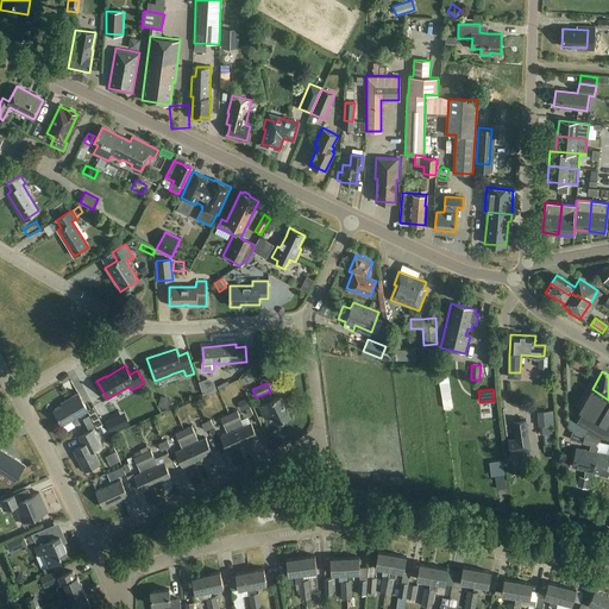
[(581,412),(575,422),(589,429),(585,435),(585,437),(584,437),(600,441),(601,438),(602,438),(608,441),(608,400),(592,389),(579,410),(581,412)]
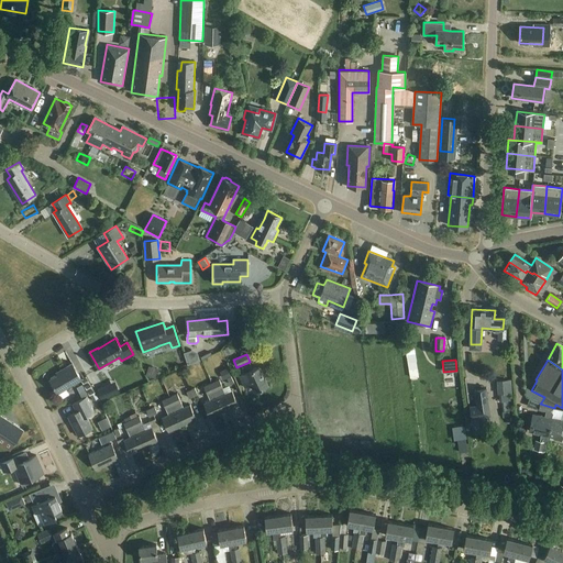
[(50,379),(62,399),(69,395),(66,389),(81,379),(72,363),(61,371),(62,373),(50,379)]
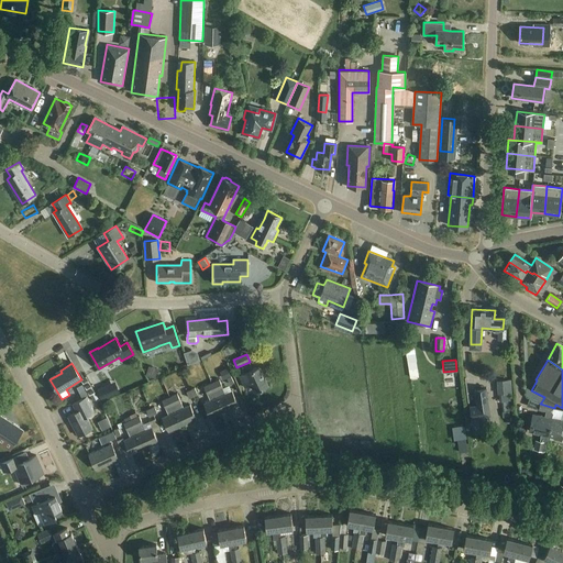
[(241,375),(244,382),(246,387),(253,385),(256,392),(267,386),(258,366),(241,375)]
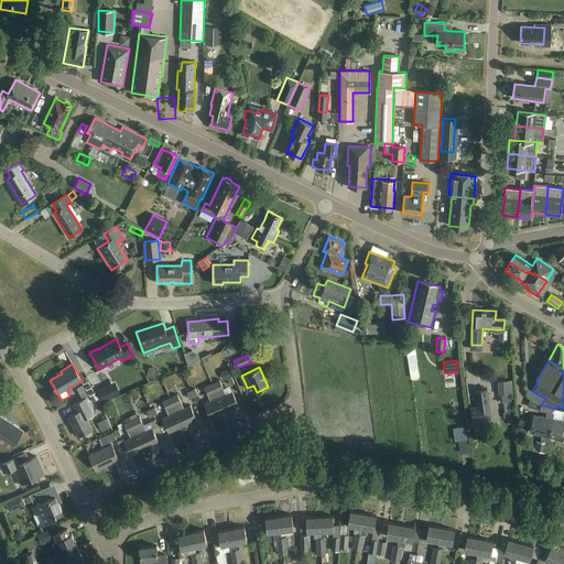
[(227,369),(221,371),(226,379),(227,379),(231,377),(227,369)]
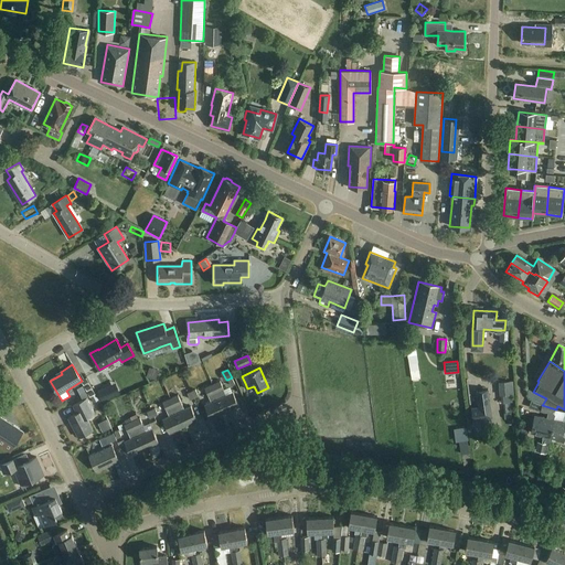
[(226,395),(221,381),(205,388),(211,402),(204,405),(211,419),(240,406),(233,393),(226,395)]
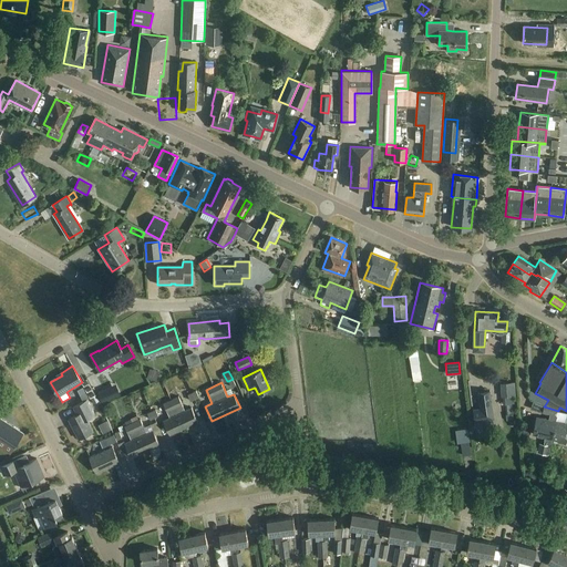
[(515,382),(506,383),(507,397),(516,395),(515,382)]
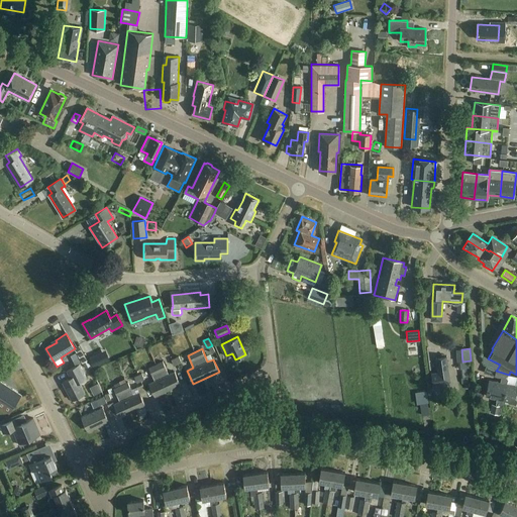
[(95,355),(99,366),(104,364),(99,353),(95,355)]
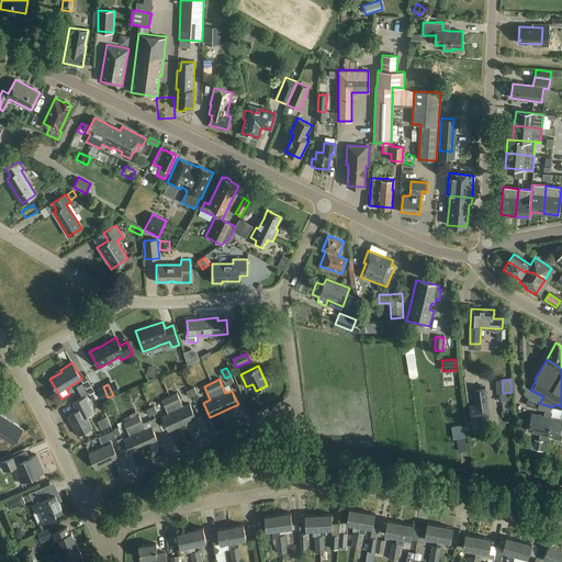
[(474,389),(475,405),(469,405),(471,417),(490,415),(485,388),(474,389)]
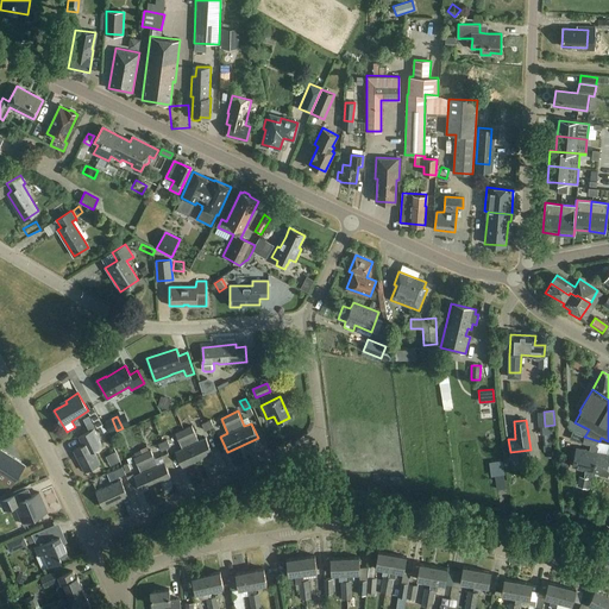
[(89,431),(96,427),(93,421),(86,425),(89,431)]
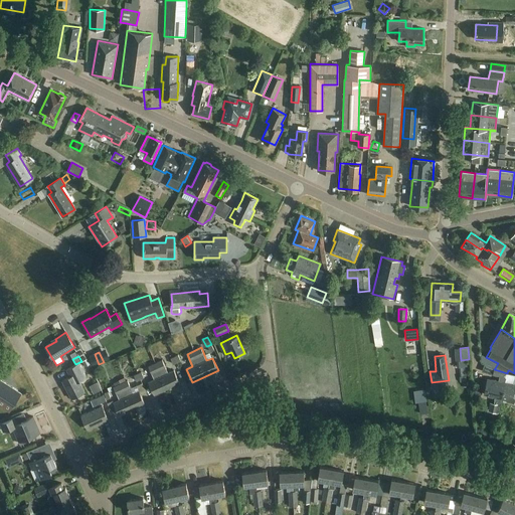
[(168,373),(163,360),(154,364),(149,367),(154,379),(148,382),(155,395),(180,383),(174,370),(168,373)]
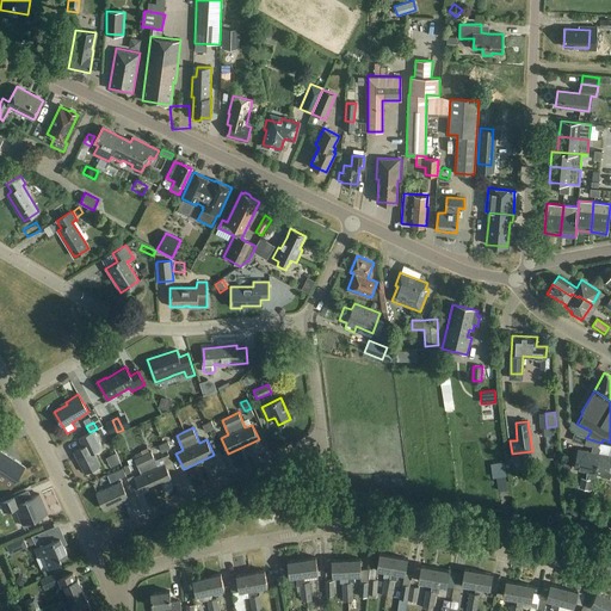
[(86,474),(102,466),(94,451),(103,448),(94,431),(79,438),(84,446),(74,451),(86,474)]
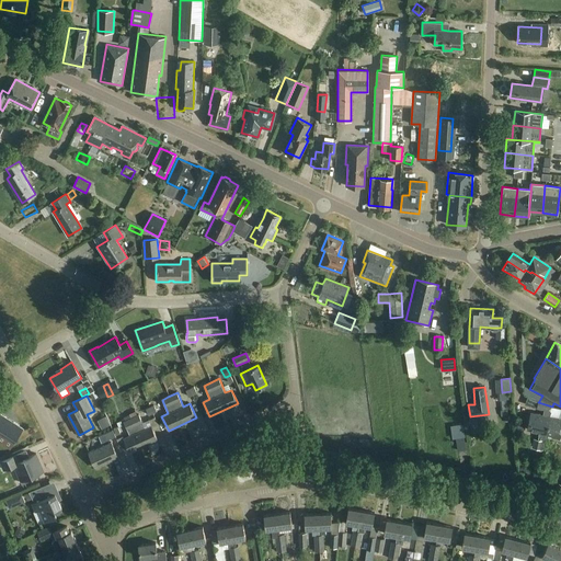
[(530,412),(527,430),(539,432),(538,435),(536,448),(542,449),(545,436),(550,414),(552,407),(538,402),(537,409),(544,411),(542,415),(530,412)]
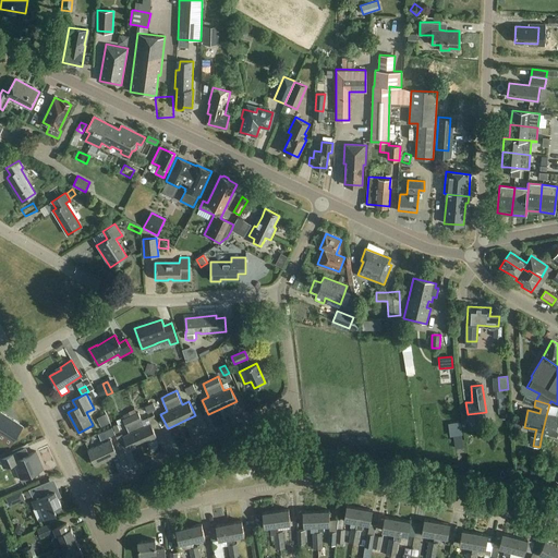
[(0,432),(14,440),(23,426),(0,411),(0,432)]
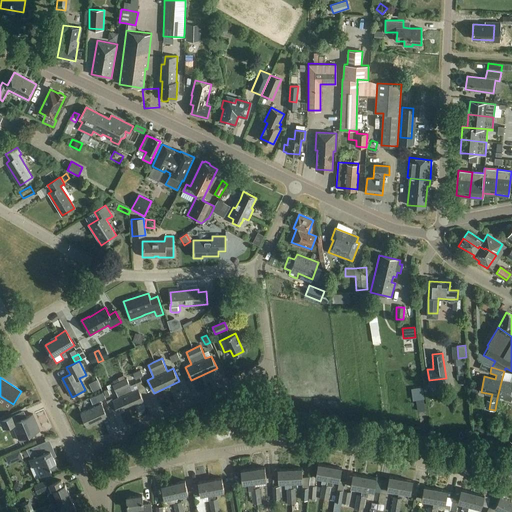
[(502,378),(497,398),(498,398),(511,401),(511,398),(511,379),(503,378),(502,378)]
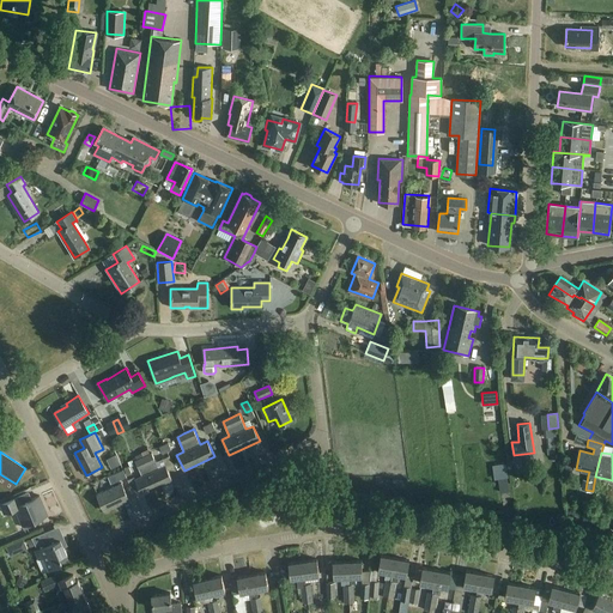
[(159,469),(152,454),(150,454),(143,457),(137,461),(135,461),(143,477),(135,480),(141,495),(173,481),(165,466),(159,469)]
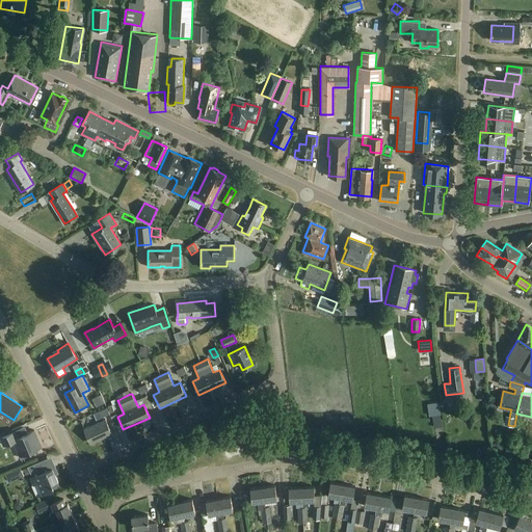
[(96,420),(102,417),(109,414),(107,408),(100,411),(94,415),(96,420)]
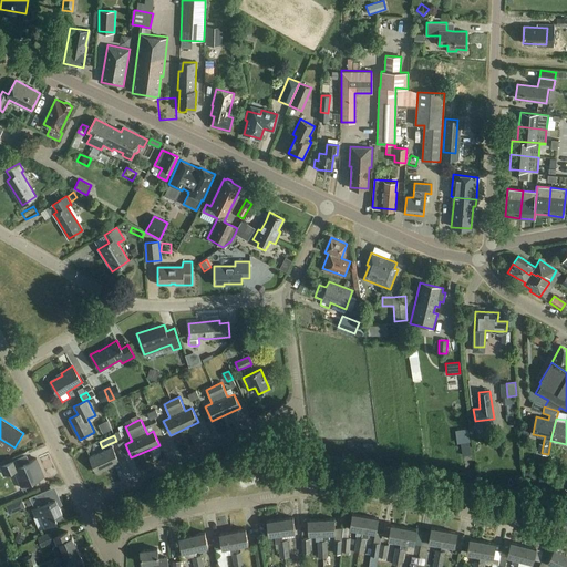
[(90,457),(96,473),(120,463),(113,447),(90,457)]
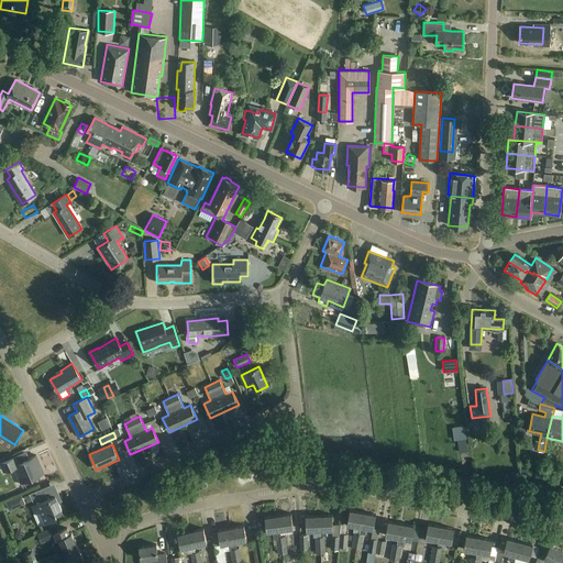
[(44,474),(37,456),(19,464),(17,456),(1,463),(4,472),(15,467),(21,483),(22,483),(23,486),(31,483),(30,479),(44,474)]
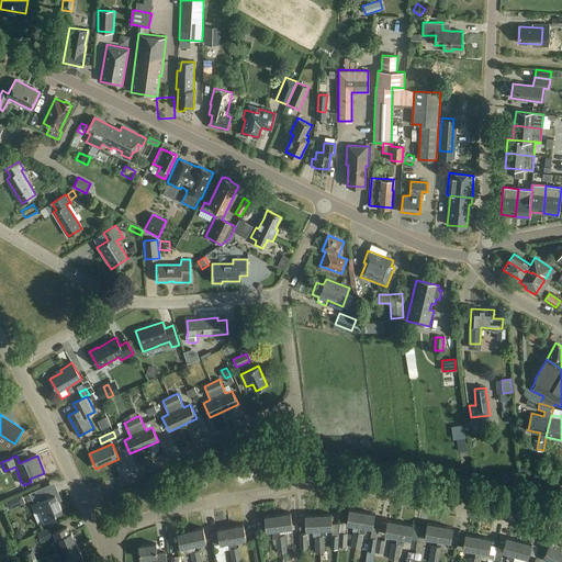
[(536,491),(544,493),(547,484),(538,482),(537,484),(532,482),(531,487),(536,489),(536,491)]
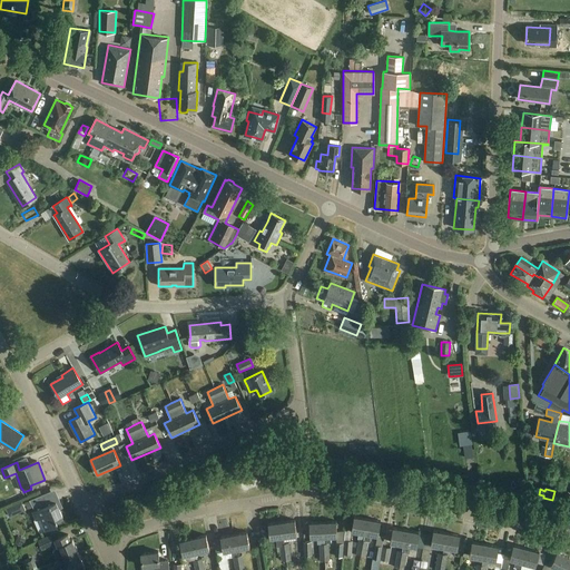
[(45,495),(31,501),(39,519),(35,521),(40,532),(41,531),(58,524),(57,520),(64,517),(57,502),(49,505),(45,495)]
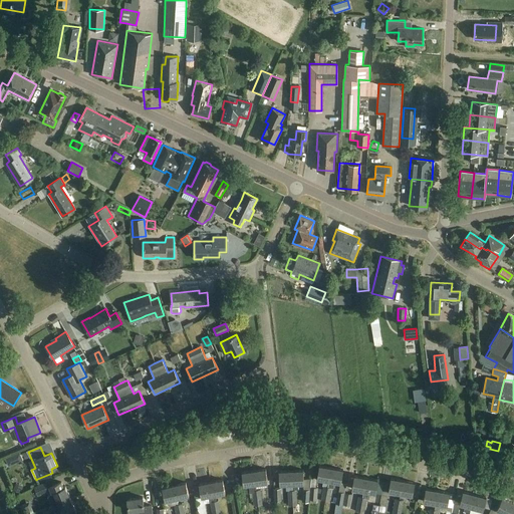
[(12,456),(5,459),(8,466),(15,464),(12,456)]
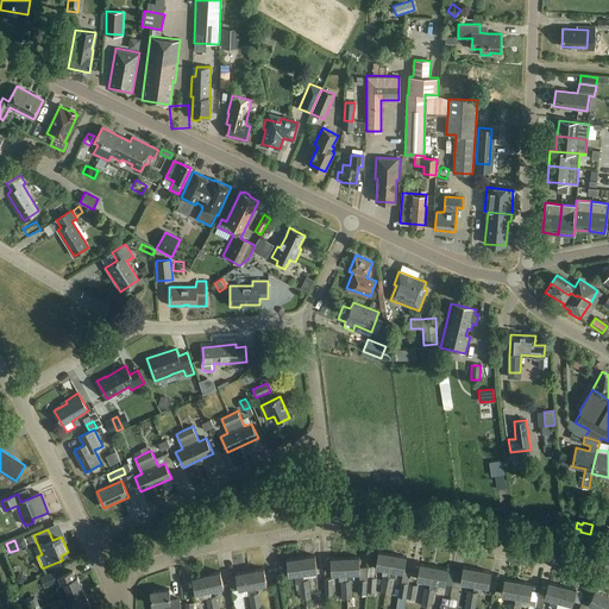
[(380,552),(377,567),(383,569),(383,570),(382,576),(384,576),(384,577),(381,594),(385,594),(388,577),(389,571),(391,554),(380,552)]
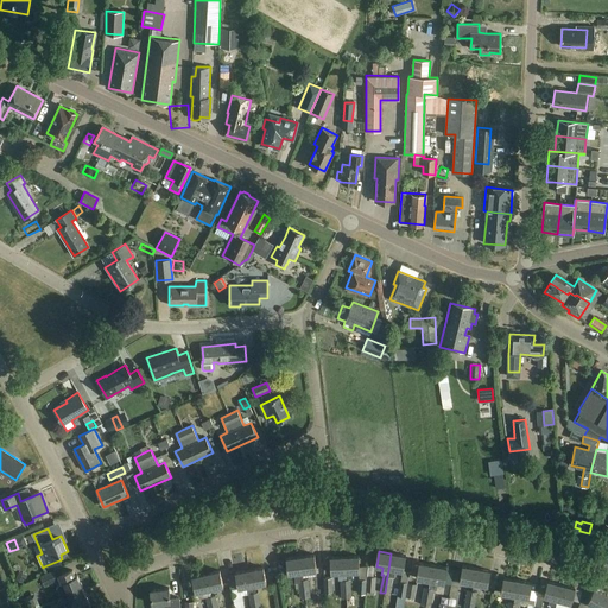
[(387,576),(385,593),(386,594),(390,594),(392,577),(394,577),(396,571),(404,572),(407,556),(393,553),(391,553),(388,570),(387,576)]
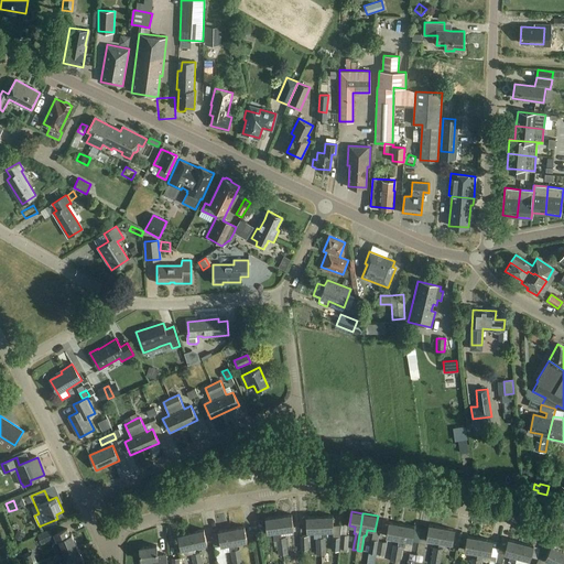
[(292,514),(279,517),(281,531),(294,530),(292,514)]
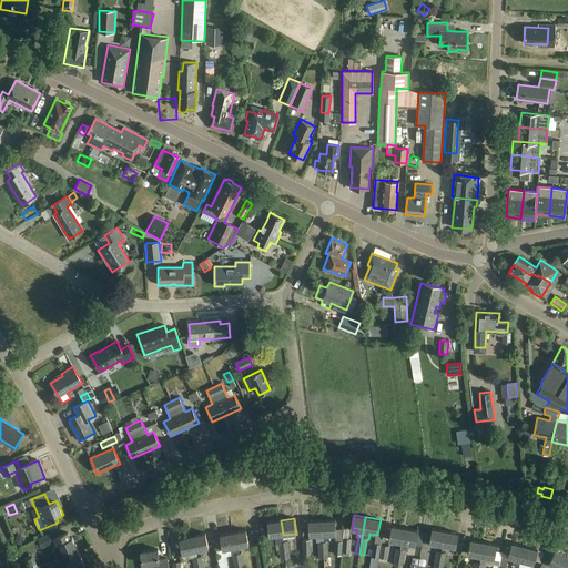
[(322,520),(323,536),(323,541),(324,558),(328,558),(327,541),(328,541),(328,535),(336,535),(335,519),(322,520)]
